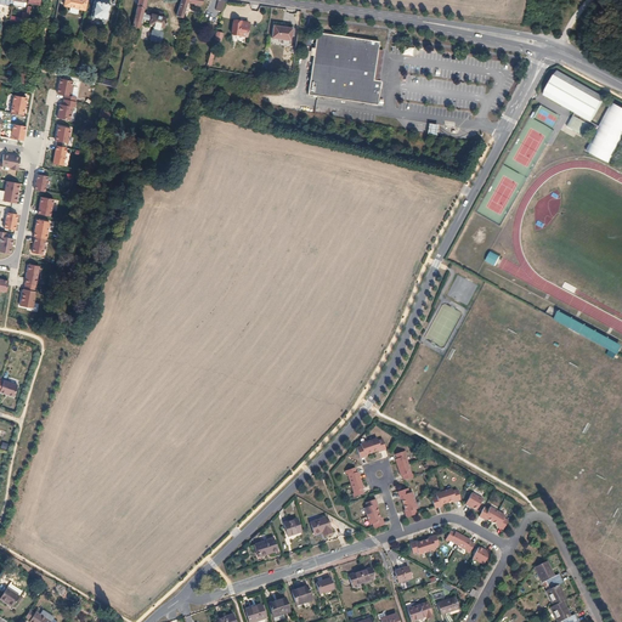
[(64,0),(64,3),(63,6),(84,10),(86,0),(64,0)]
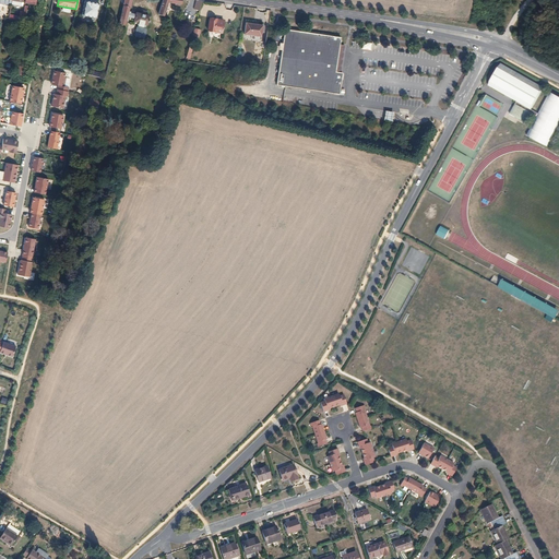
[(97,3),(86,1),(84,0),(81,15),(96,19),(99,4),(97,3)]
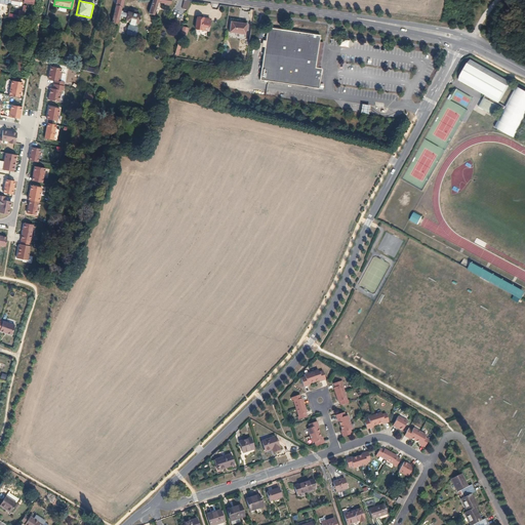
[(157,2),(157,0),(152,0),(148,13),(154,15),(157,2)]
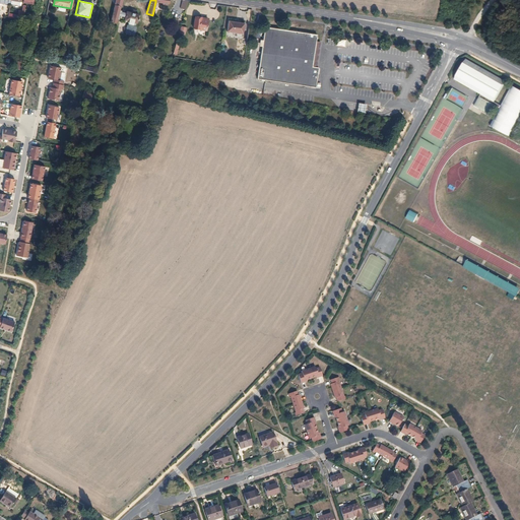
[(120,7),(114,5),(110,21),(114,22),(116,22),(117,19),(119,10),(120,7)]
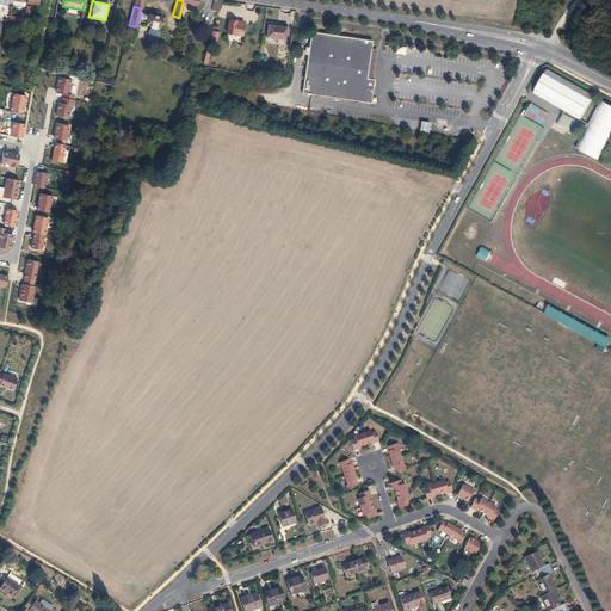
[(141,14),(142,12),(140,12),(137,23),(140,23),(141,18),(147,20),(148,16),(141,14)]
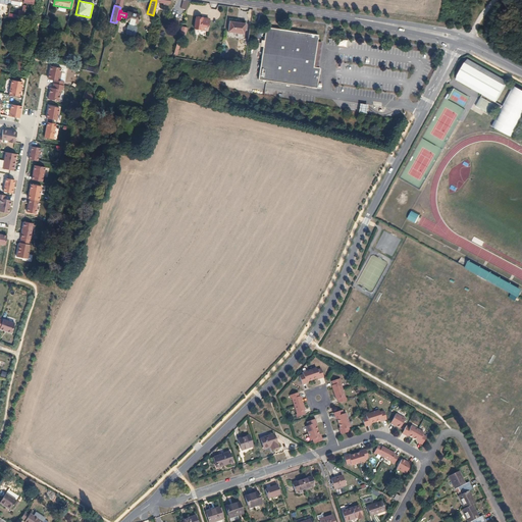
[(132,13),(126,12),(126,13),(125,17),(124,20),(128,21),(128,23),(129,23),(128,25),(127,25),(125,33),(126,34),(133,36),(135,35),(137,28),(136,27),(137,22),(139,15),(135,14),(136,11),(133,10),(132,13)]
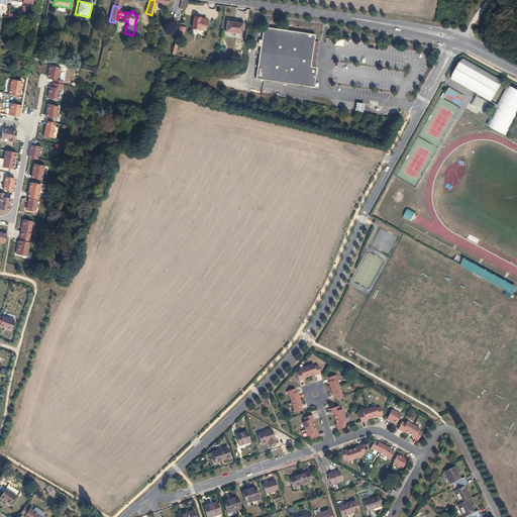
[(199,19),(200,17),(194,16),(192,28),(205,30),(206,20),(199,19)]
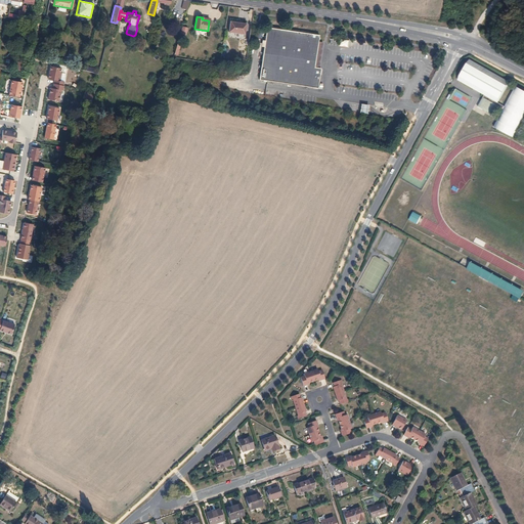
[(247,24),(231,22),(230,32),(245,35),(247,24)]
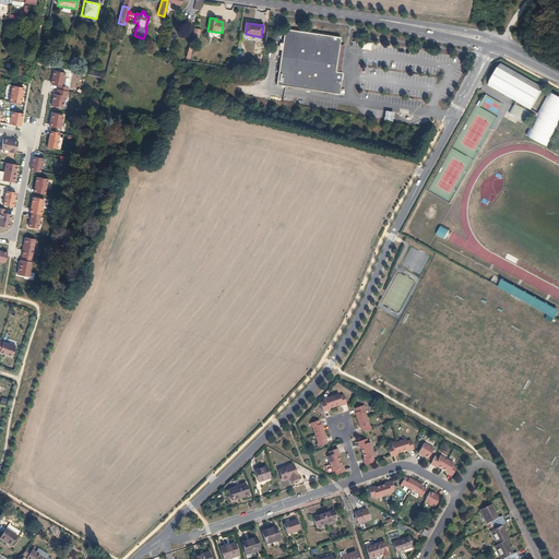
[(335,71),(340,45),(341,37),(284,30),(276,85),(339,94),(342,72),(340,72),(335,71)]
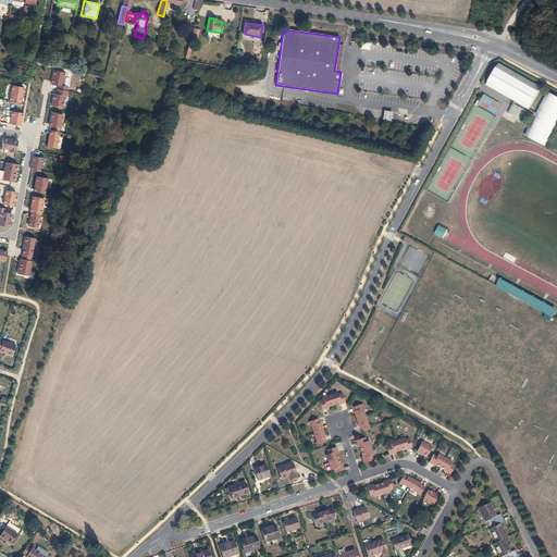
[(145,53),(151,54),(155,42),(149,40),(145,53)]
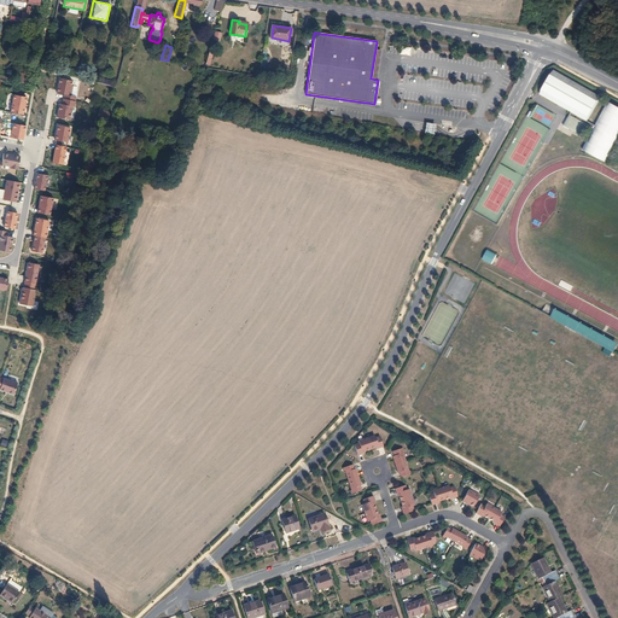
[(586,124),(593,128),(594,126),(587,121),(600,97),(553,70),(538,94),(571,114),(564,127),(578,135),(586,124)]
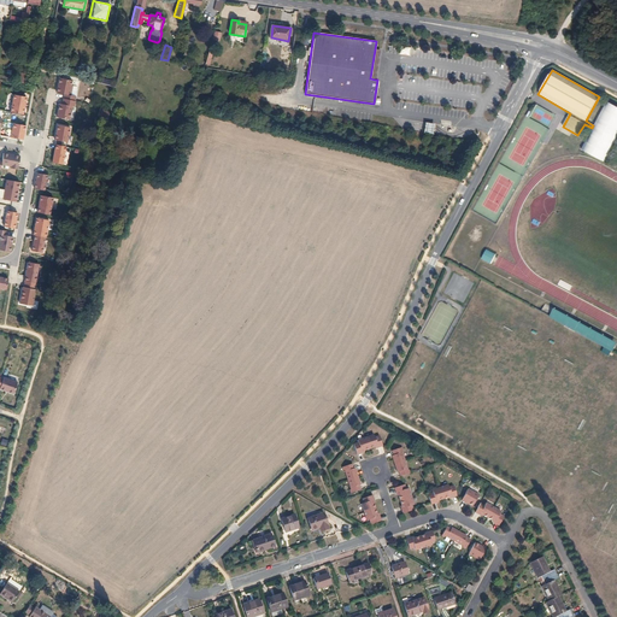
[(59,77),(57,93),(64,94),(63,99),(75,100),(76,97),(70,95),(72,86),(71,86),(71,81),(65,80),(65,78),(59,77)]
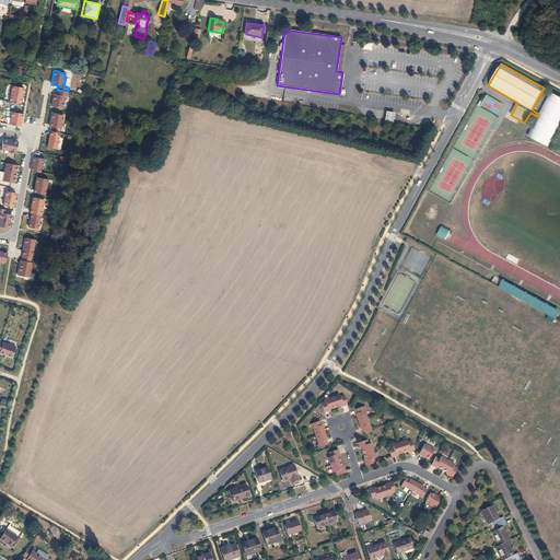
[(12,85),(9,102),(21,104),(23,88),(12,85)]
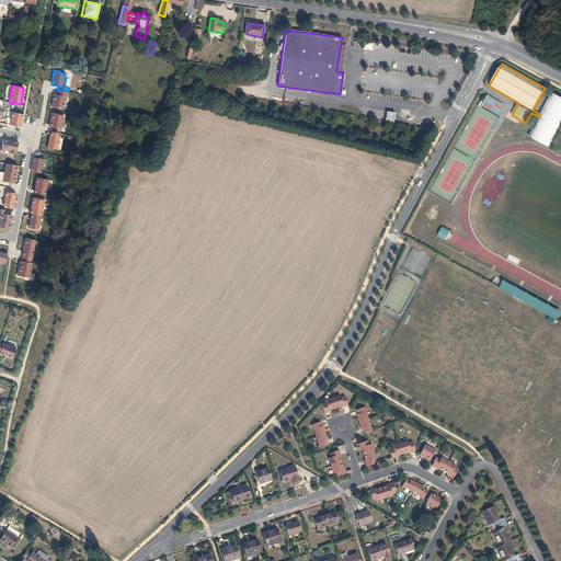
[(54,94),(52,106),(63,109),(65,96),(67,96),(68,91),(57,90),(56,94),(54,94)]
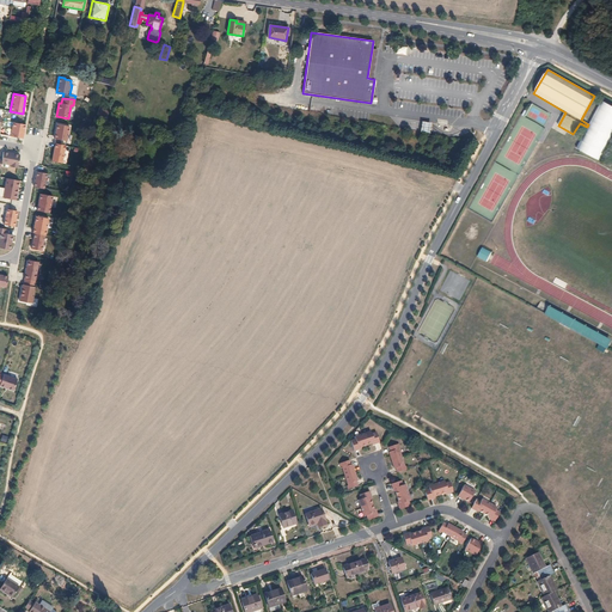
[(588,124),(587,127),(576,148),(600,161),(611,139),(611,106),(601,101),(588,124)]
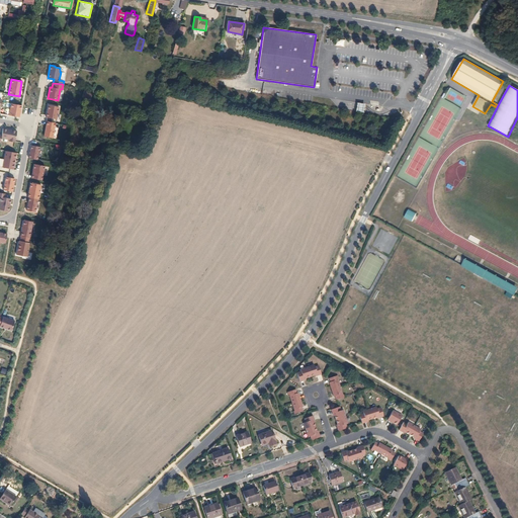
[(21,105),(11,103),(8,115),(19,117),(21,105)]
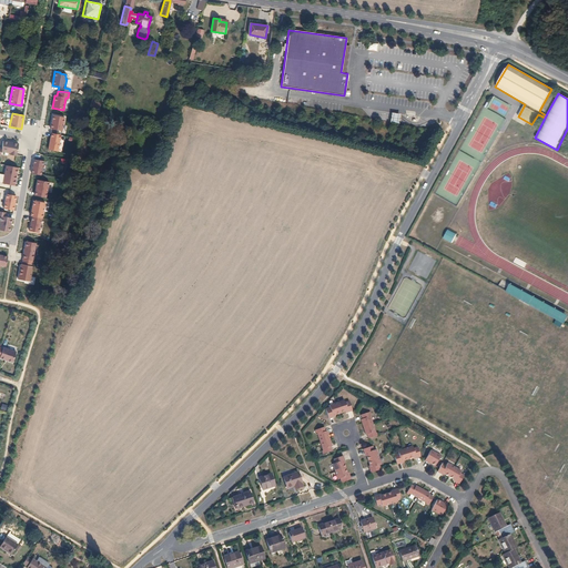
[(391,122),(398,124),(399,115),(392,113),(391,122)]
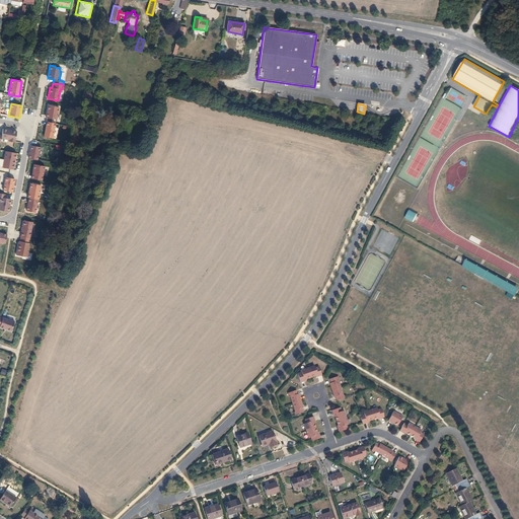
[(58,107),(48,105),(46,118),(56,120),(58,107)]
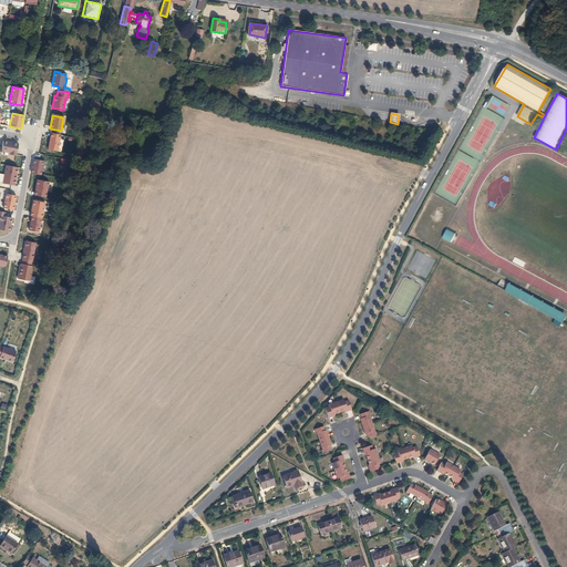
[(60,135),(50,133),(48,150),(57,151),(60,135)]
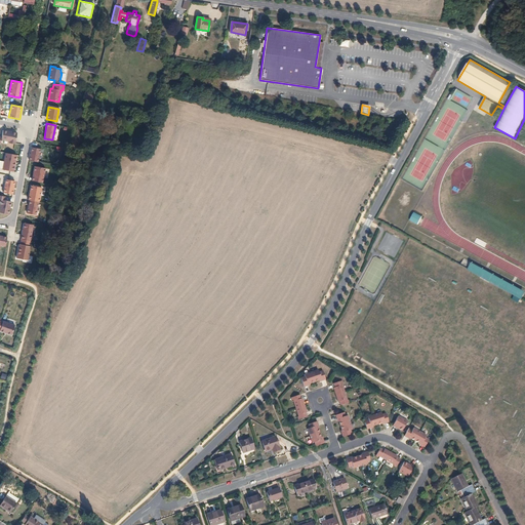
[(14,144),(16,133),(2,130),(1,136),(0,135),(0,144),(1,139),(8,142),(8,143),(14,144)]
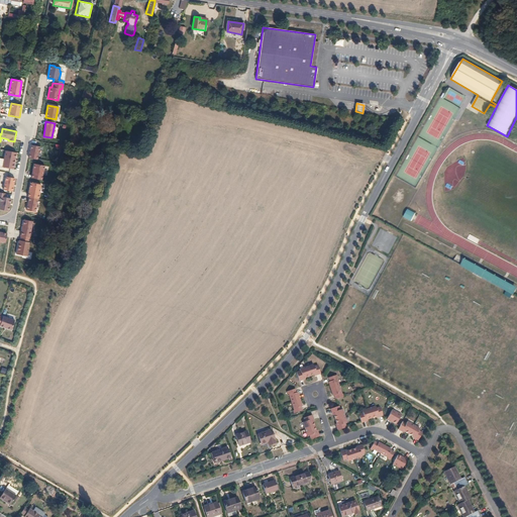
[(38,146),(30,145),(28,158),(36,160),(38,146)]
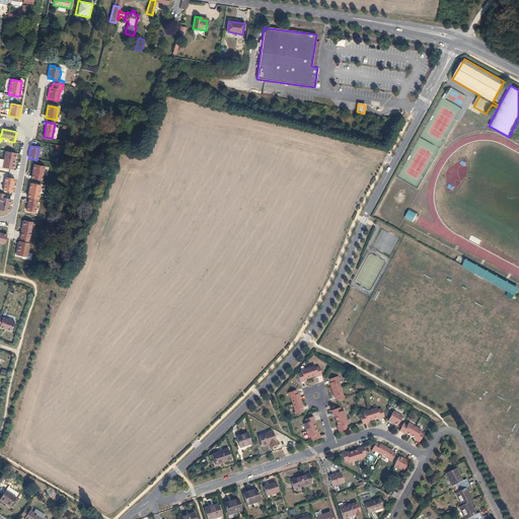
[(5,151),(2,167),(10,169),(12,169),(15,153),(5,151)]
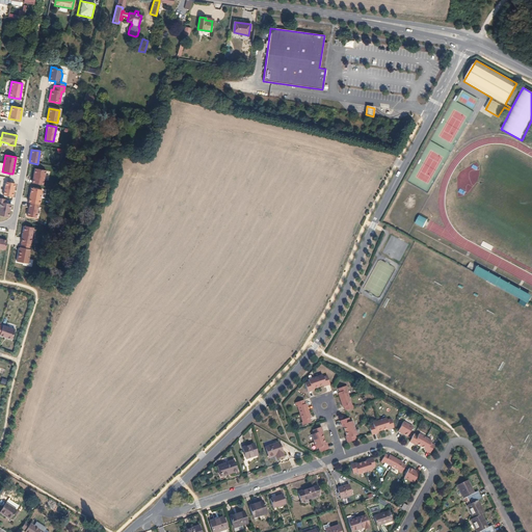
[(45,170),(34,168),(31,183),(43,185),(45,170)]
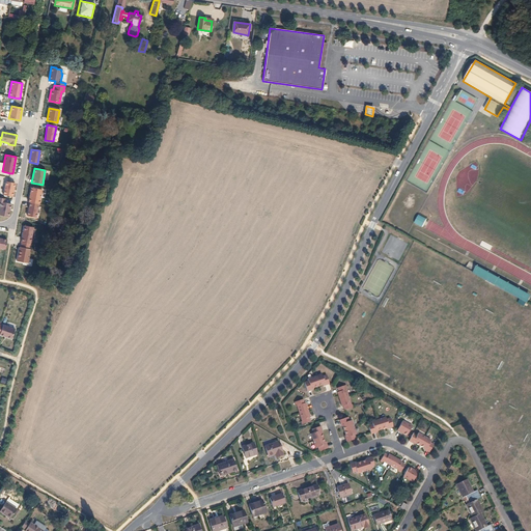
[(11,197),(15,184),(8,183),(5,182),(2,195),(11,197)]
